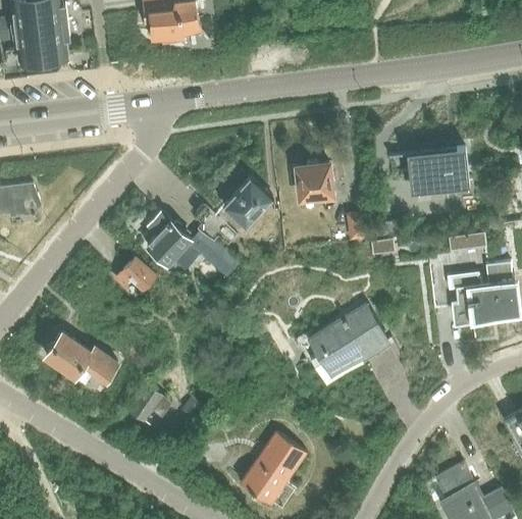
[(58,0),(15,0),(21,59),(60,54),(58,40),(63,39),(58,0)]
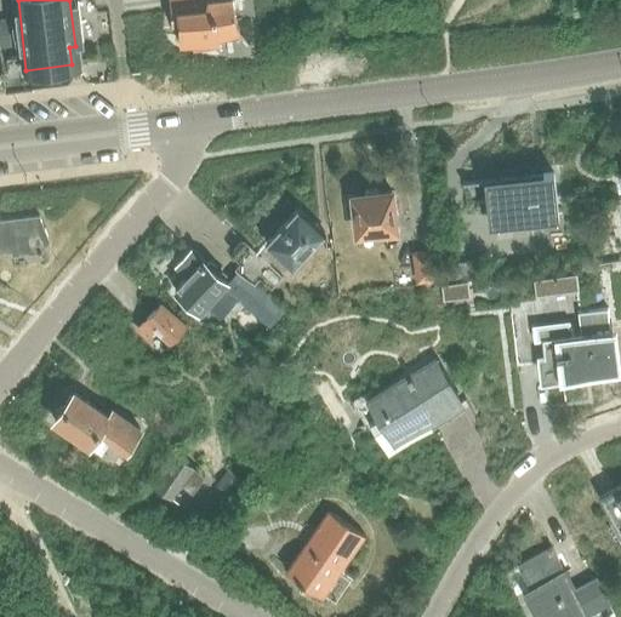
[(167,0),(170,15),(171,18),(170,34),(172,34),(172,18),(177,18),(178,27),(178,49),(192,47),(193,53),(194,52),(216,51),(216,56),(218,56),(217,41),(238,35),(249,51),(250,51),(239,35),(234,18),(232,0),(227,0),(215,1),(214,0),(167,0)]
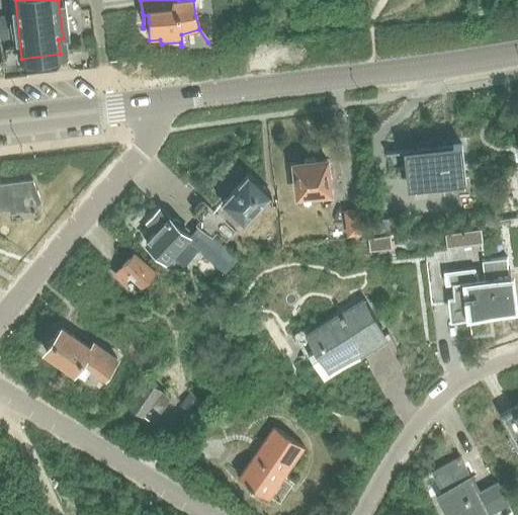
[(90,18),(83,19),(84,30),(92,29),(90,18)]
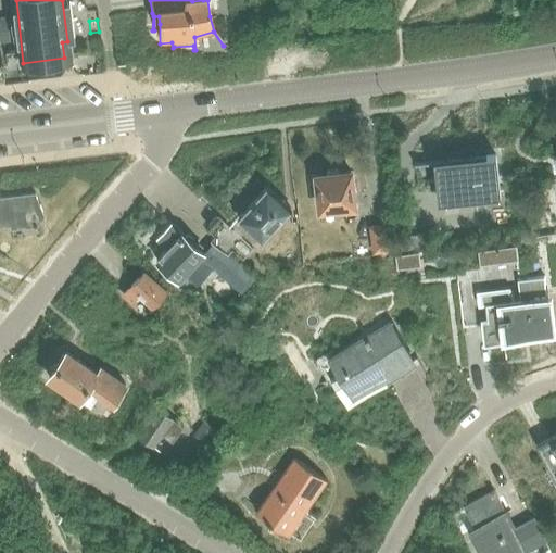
[(440,164),(444,205),(500,199),(495,159),(440,164)]
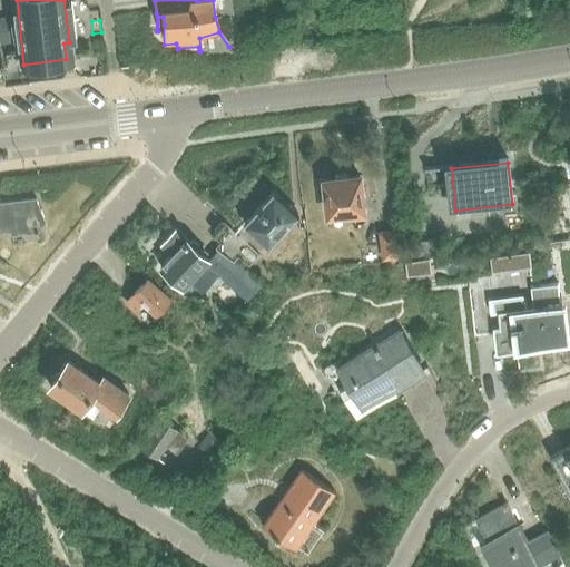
[(323,183),(327,222),(363,217),(359,179),(323,183)]
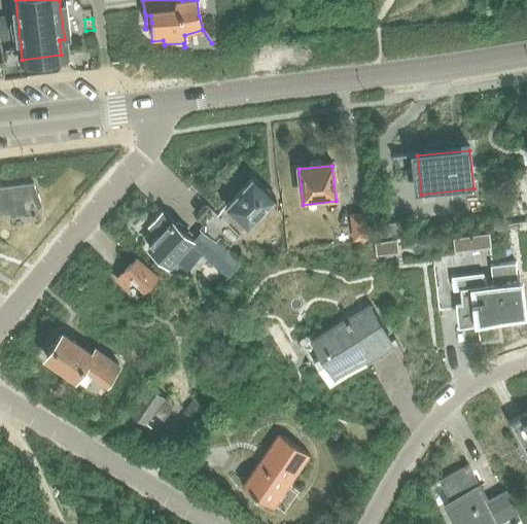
[(276,202),(262,189),(252,180),(225,208),(249,231),(276,202)]
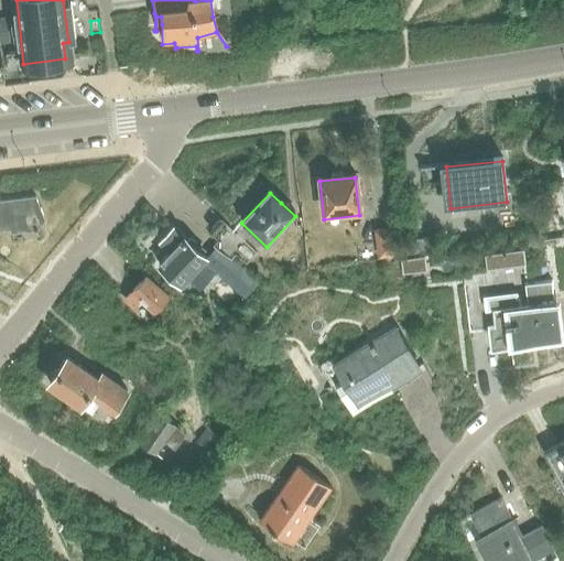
[(35,200),(0,203),(0,232),(10,232),(11,235),(34,232),(36,236),(40,235),(38,230),(44,223),(35,200)]
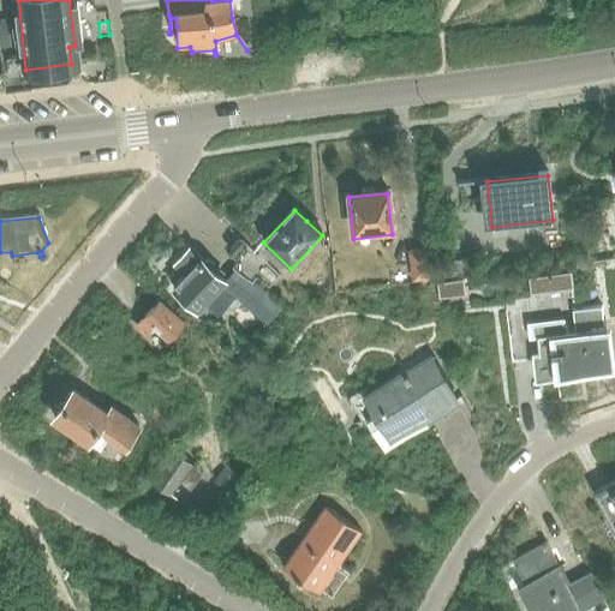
[(240,243),(230,255),(238,263),(233,268),(237,270),(252,285),(257,280),(269,291),(280,280),(240,243)]
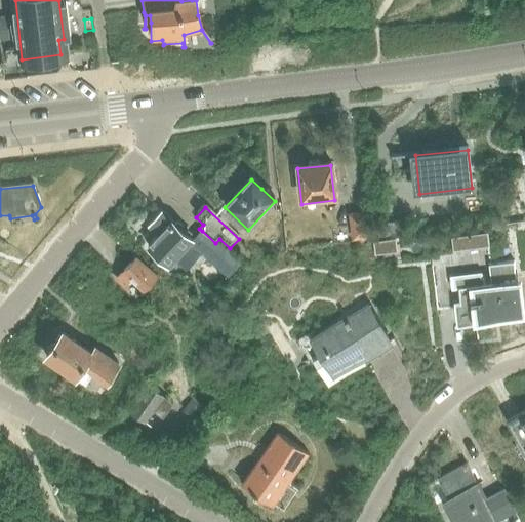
[(158,237),(148,249),(158,258),(168,268),(173,263),(183,271),(201,252),(227,276),(225,279),(228,282),(242,267),(215,243),(202,231),(192,242),(183,233),(183,229),(178,225),(174,225),(174,226),(172,224),(162,213),(148,229),(158,237)]
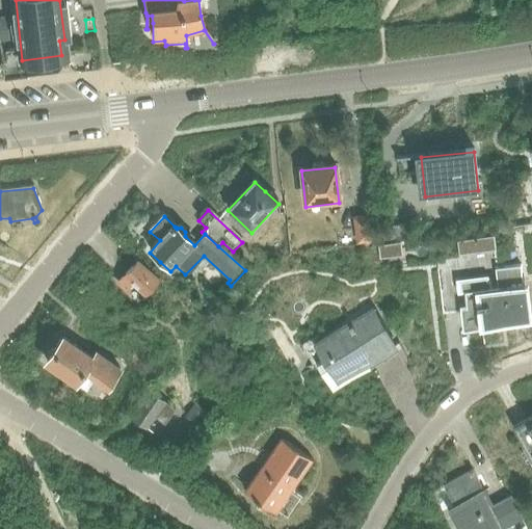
[(369,216),(355,217),(353,218),(356,246),(372,244),(369,216)]
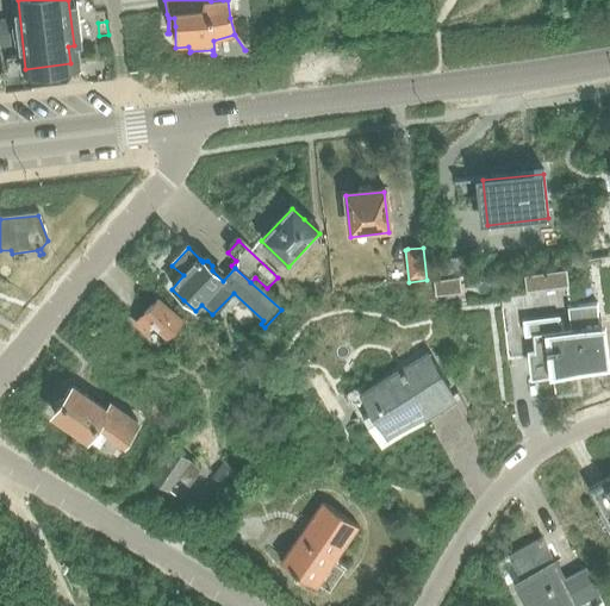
[(462,261),(437,262),(439,276),(464,274),(462,261)]
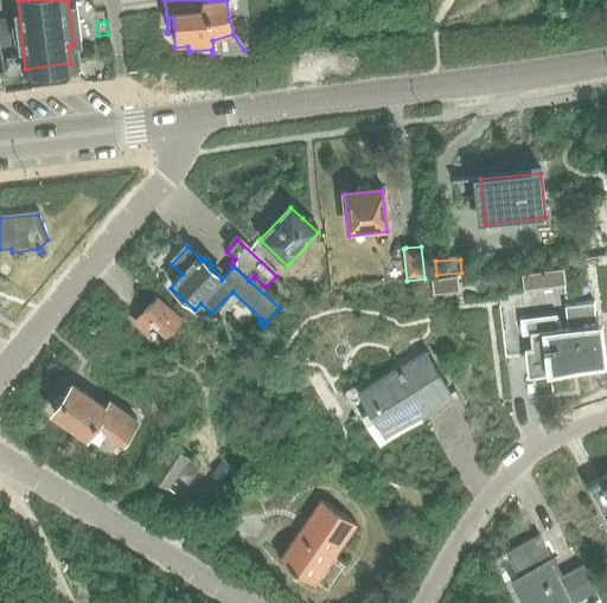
[(440,282),(430,282),(432,297),(441,296),(440,282)]
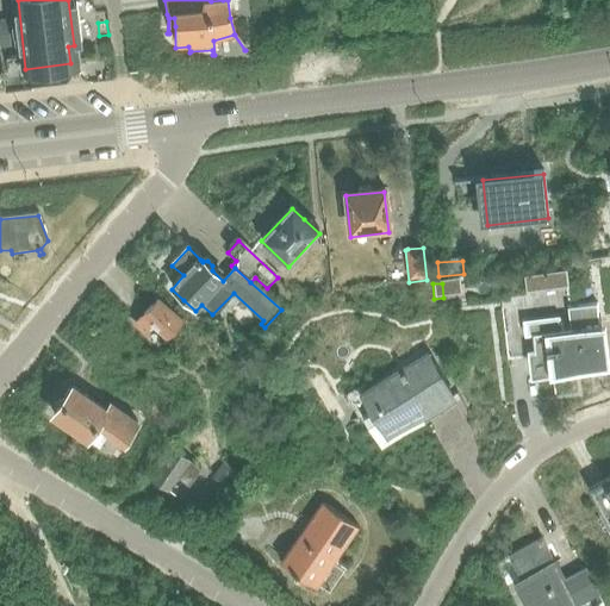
[(167,342),(182,325),(157,303),(135,328),(145,337),(153,329),(167,342)]
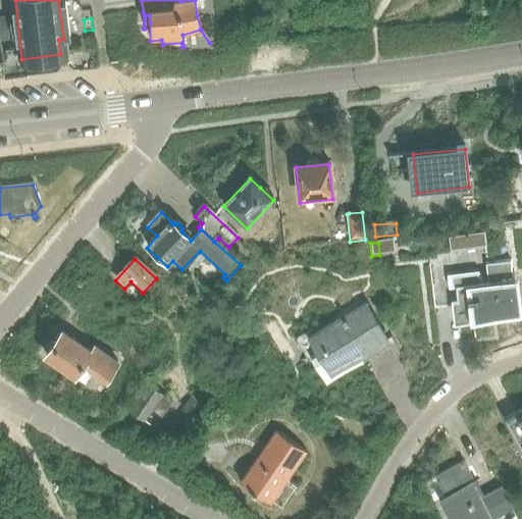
[(488,283),(457,288),(456,280),(436,282),(440,308),(458,307),(460,324),(489,320),(488,316),(517,313),(511,262),(486,265),(488,283)]
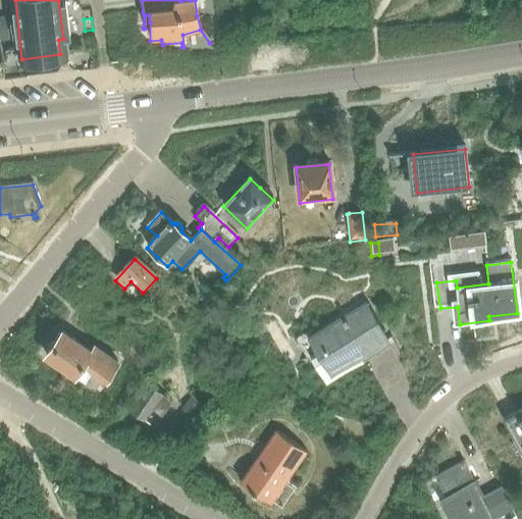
[(364,305),(301,342),(326,385),(363,363),(361,359),(387,343),(364,305)]
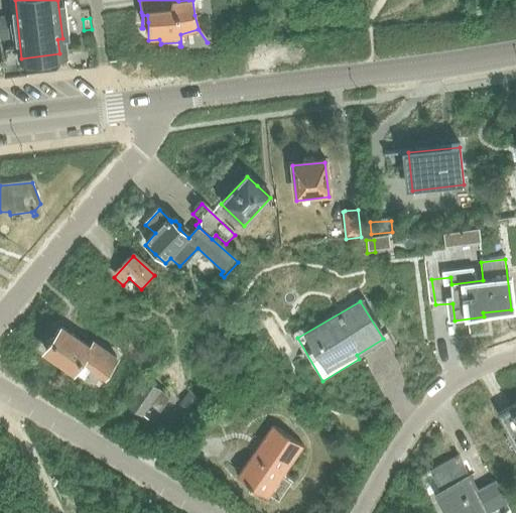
[(86,380),(93,369),(106,379),(119,360),(94,342),(88,349),(61,330),(45,353),(74,373),(86,380)]
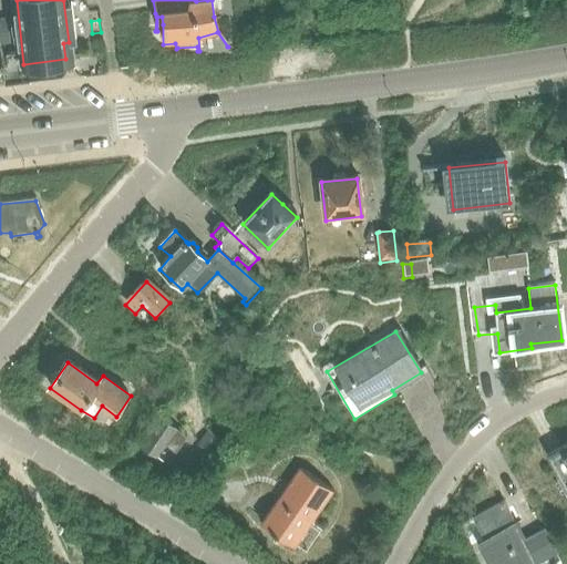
[(187,438),(168,426),(161,420),(141,447),(152,455),(157,454),(164,445),(175,453),(187,438)]
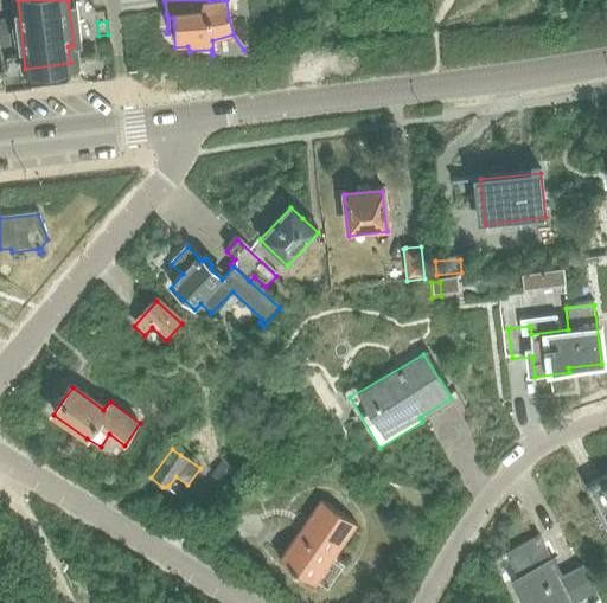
[(223,487),(235,472),(222,462),(210,478),(223,487)]
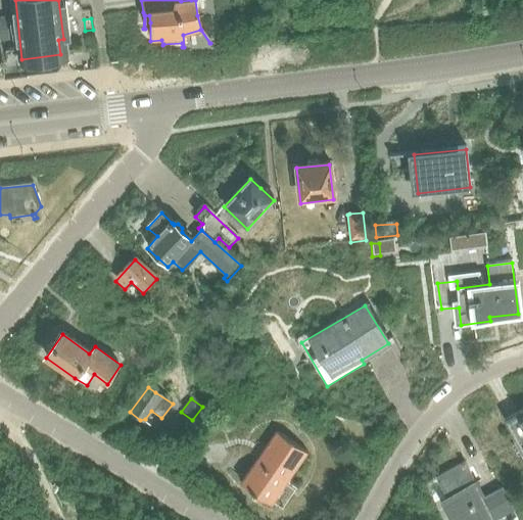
[(522,415),(507,424),(517,442),(516,443),(522,457),(522,415)]
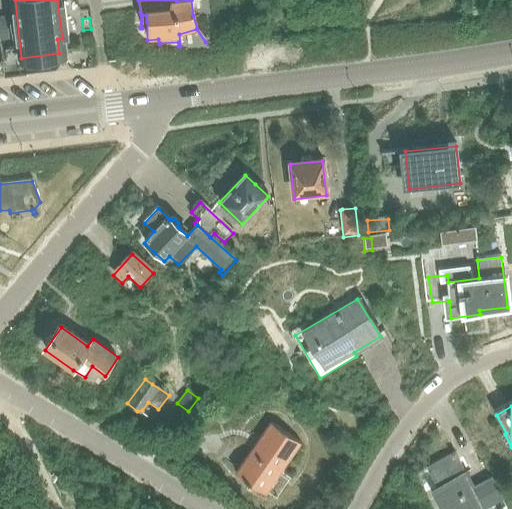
[(235,475),(255,489),(265,495),(300,445),(271,424),(235,475)]
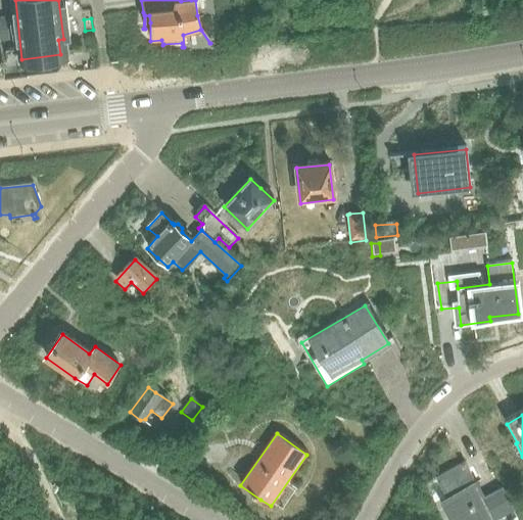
[(437,479),(447,499),(447,500),(441,503),(449,519),(500,519),(515,512),(503,489),(485,499),(477,483),(475,484),(465,465),(437,479)]
